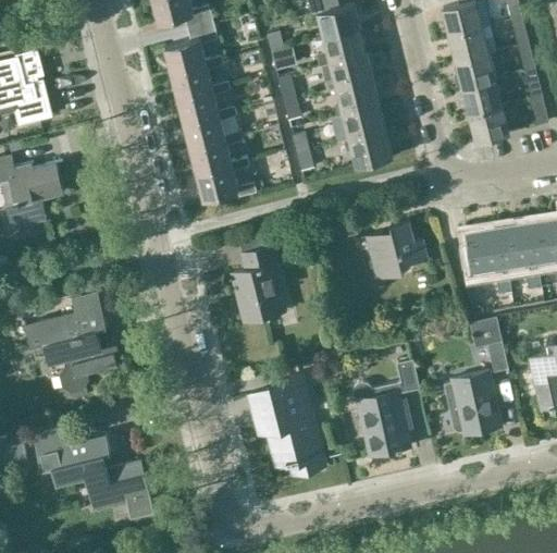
[(185,17),(188,29),(213,23),(209,7),(193,11),(189,0),(151,0),(158,24),(185,17)]
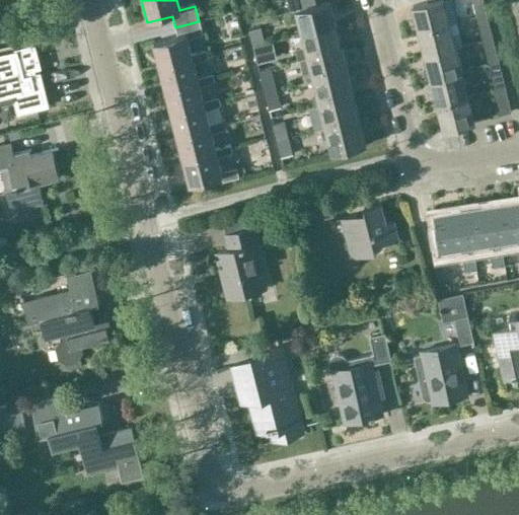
[(313,0),(291,0),(286,1),(290,17),(297,16),(296,12),(316,7),(313,0)]
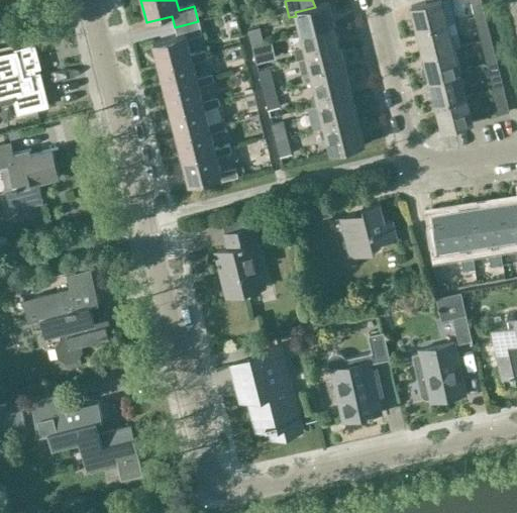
[(410,8),(416,33),(447,25),(441,0),(436,2),(426,4),(410,8)]
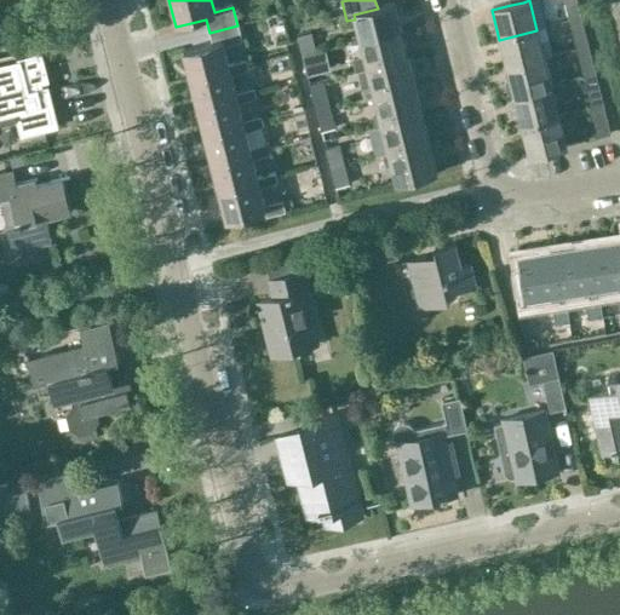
[(551,0),(530,0),(533,11),(554,6),(551,0)]
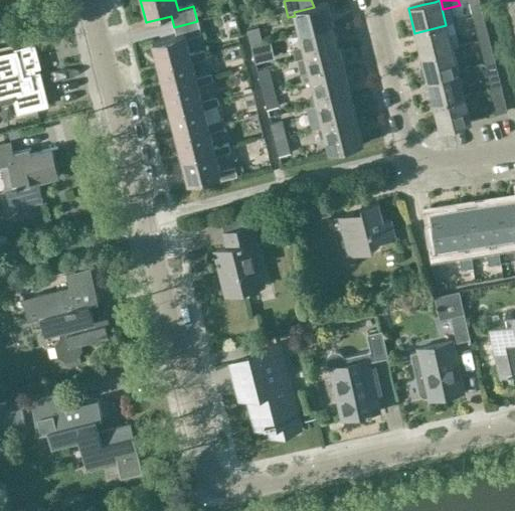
[(468,0),(473,19),(483,16),(478,0),(468,0)]
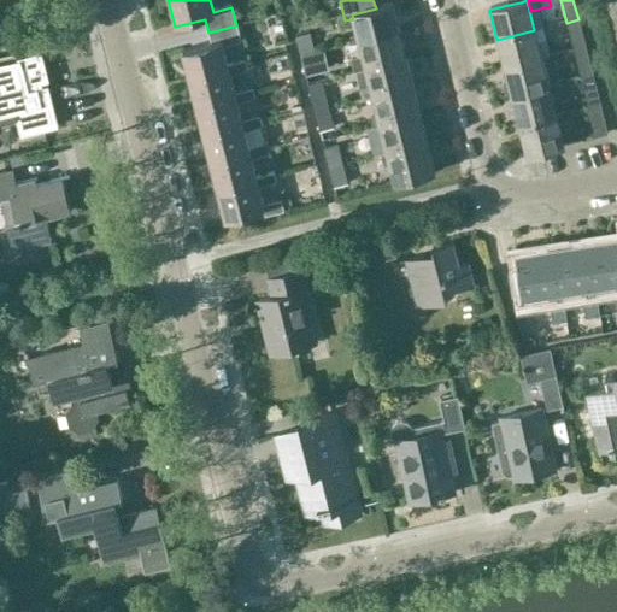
[(352,15),(353,19),(359,43),(399,33),(392,4),(376,9),(352,15)]
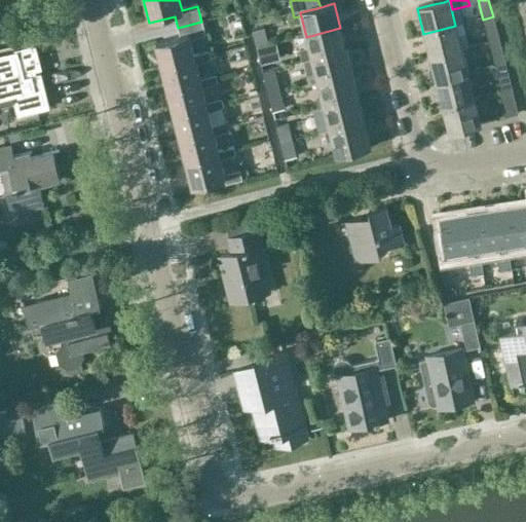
[(483,20),(489,44),(499,42),(493,16),(483,20)]
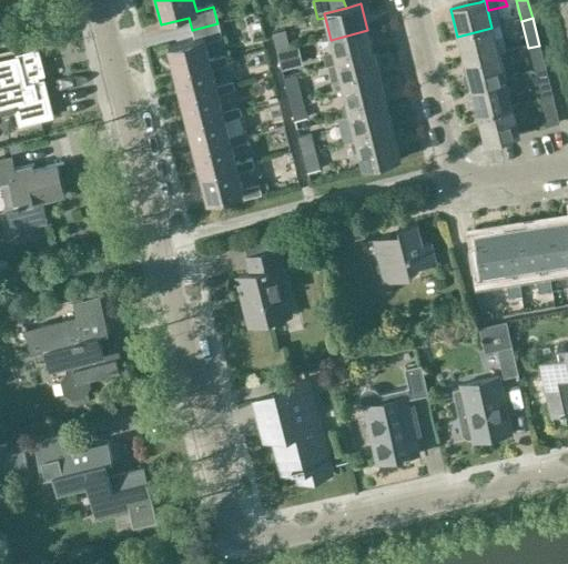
[(169,49),(175,74),(226,62),(225,58),(210,62),(205,47),(222,40),(217,23),(192,30),(194,42),(169,49)]
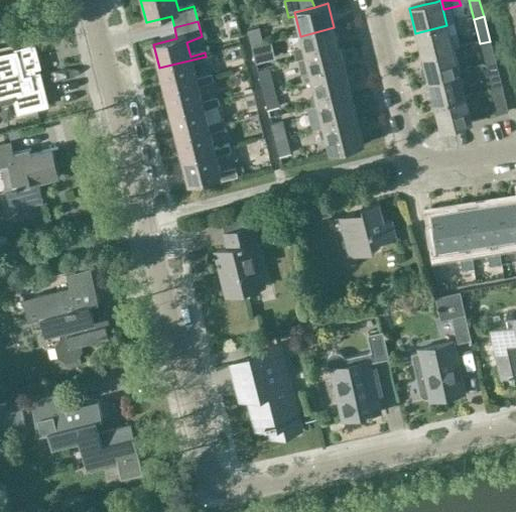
[(415,33),(421,57),(453,49),(446,25),(415,33)]
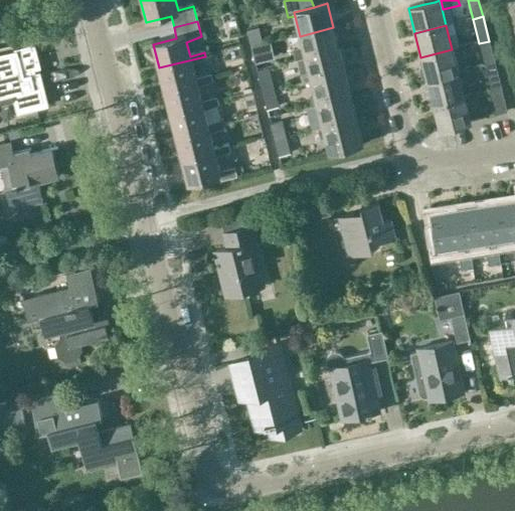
[(296,61),(297,61),(339,51),(333,27),(300,36),(303,47),(293,50),(296,61)]
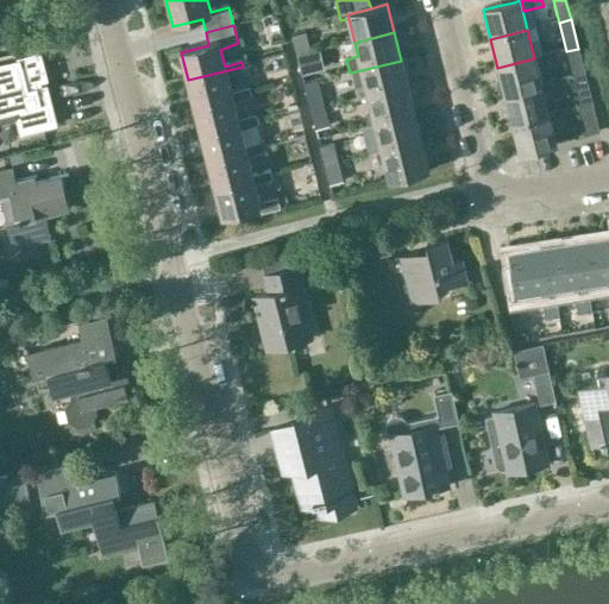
[(301,64),(313,62),(308,44),(296,46),(301,64)]
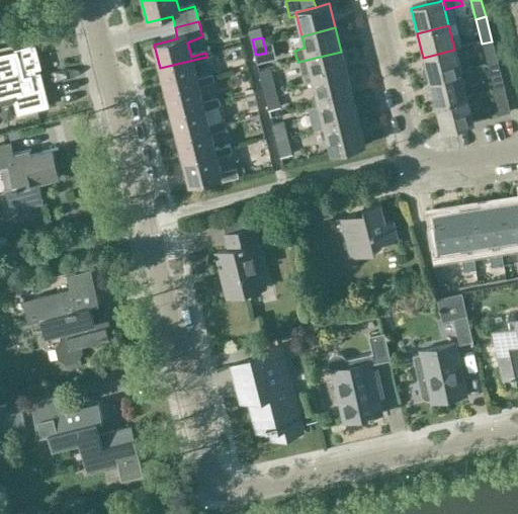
[(492,41),(482,44),(488,68),(498,66),(492,41)]
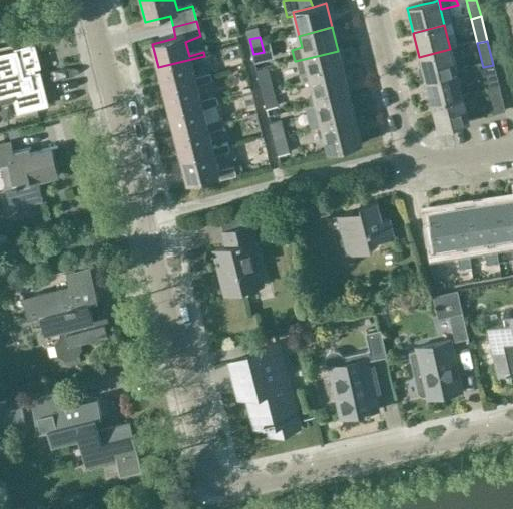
[(33,45),(20,48),(20,50),(0,54),(0,98),(13,95),(18,115),(49,107),(33,45)]
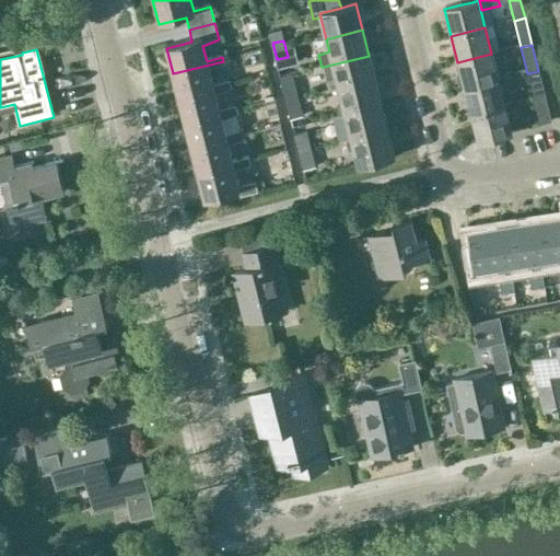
[(464,87),(464,89),(498,80),(491,54),(457,62),(461,73),(457,73),(456,77),(458,87),(461,88),(464,87)]
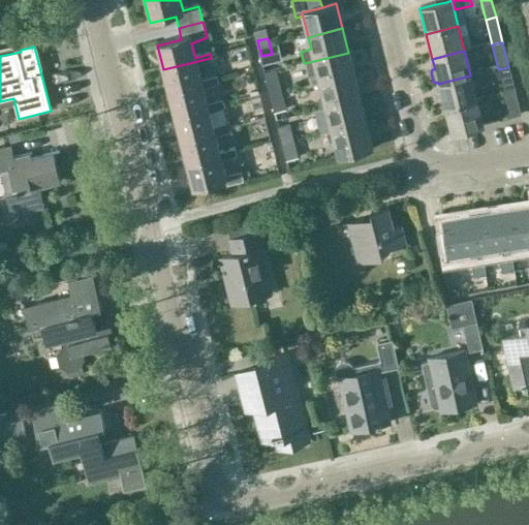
[(317,74),(320,85),(354,76),(348,53),(305,63),(309,78),(317,74)]
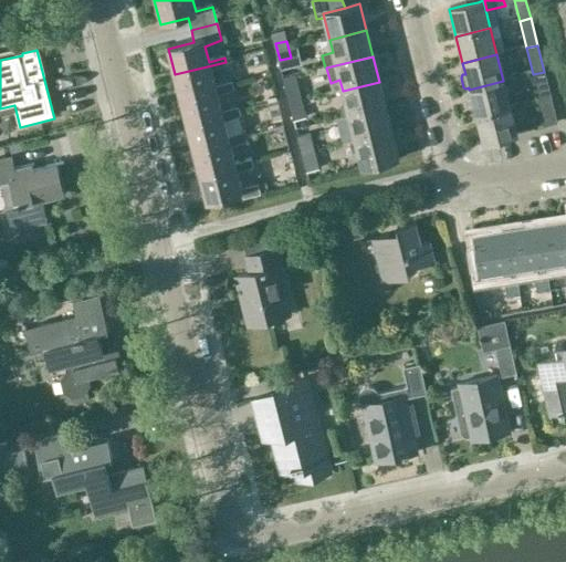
[(295,75),(291,58),(280,60),(284,77),(295,75)]
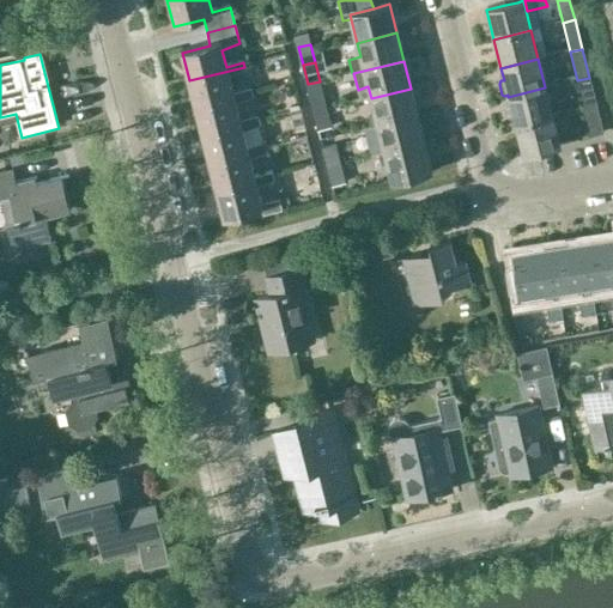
[(195,109),(252,95),(250,91),(234,96),(229,78),(246,72),(244,67),(189,80),(195,109)]
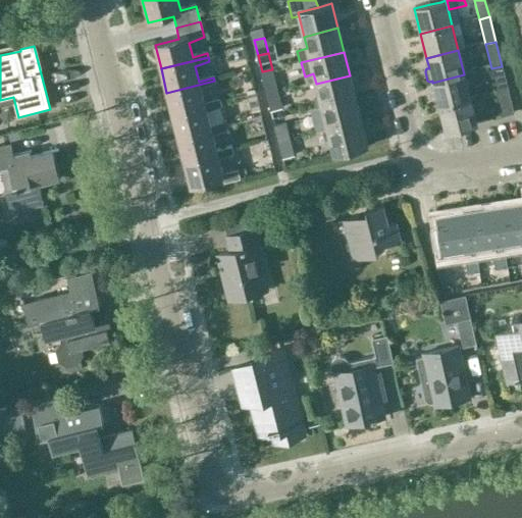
[(508,92),(502,66),(491,68),(498,94),(508,92)]
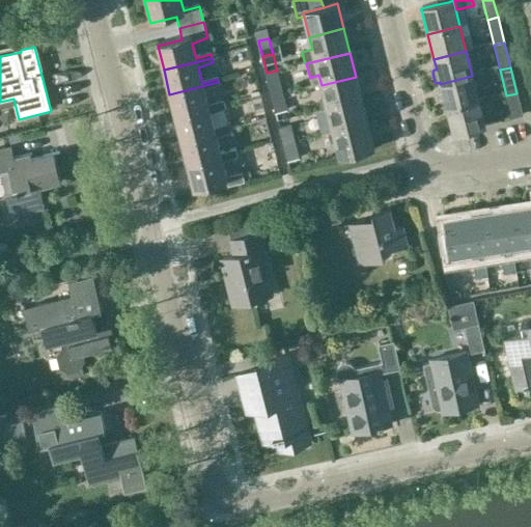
[(478,101),(472,76),(440,84),(446,109),(478,101)]
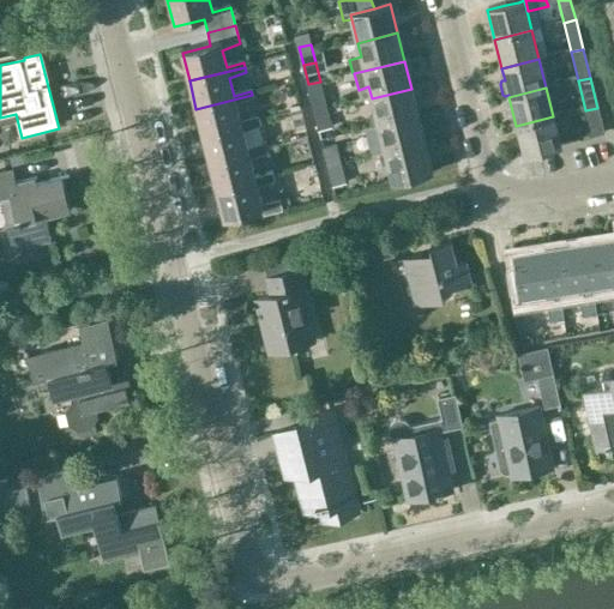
[(372,98),(379,126),(417,116),(411,89),(372,98)]
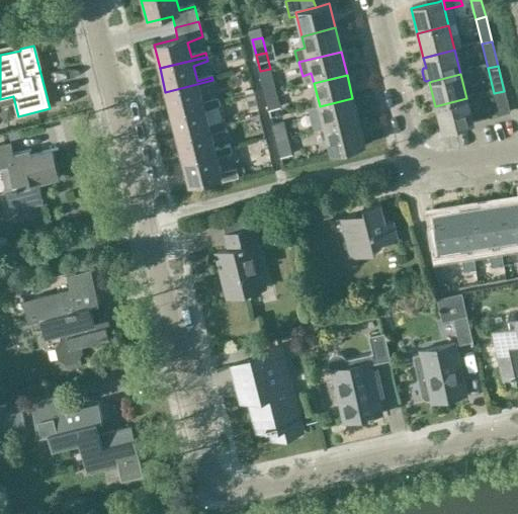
[(213,84),(212,80),(165,92),(171,115),(220,104),(219,100),(202,104),(199,89),(213,84)]
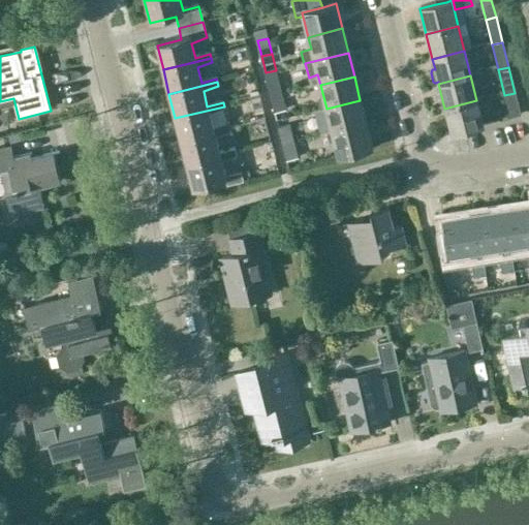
[(269,87),(273,102),(283,100),(279,84),(269,87)]
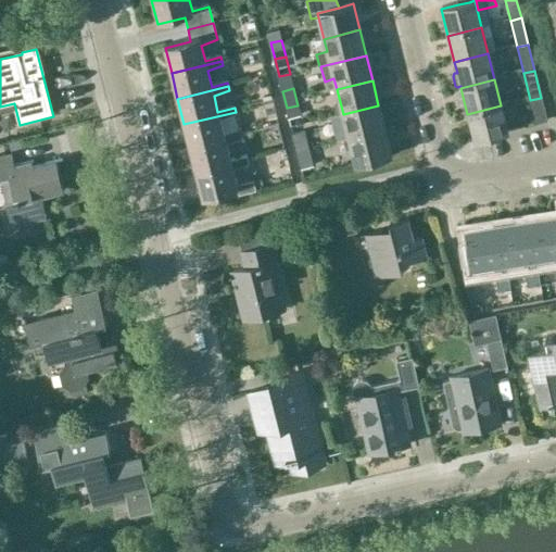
[(541,98),(530,100),(528,101),(535,128),(548,125),(541,98)]
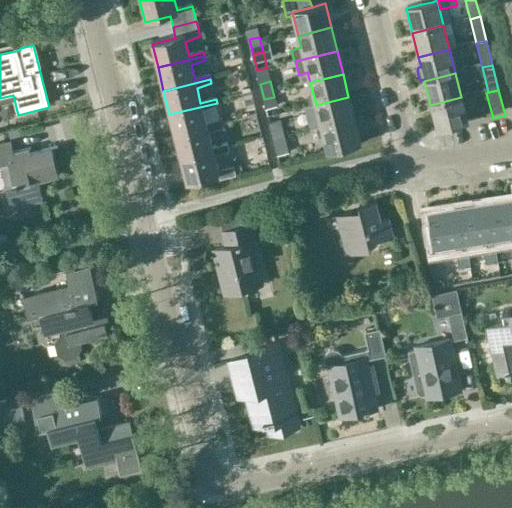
[(274,97),(264,99),(267,115),(277,112),(274,97)]
